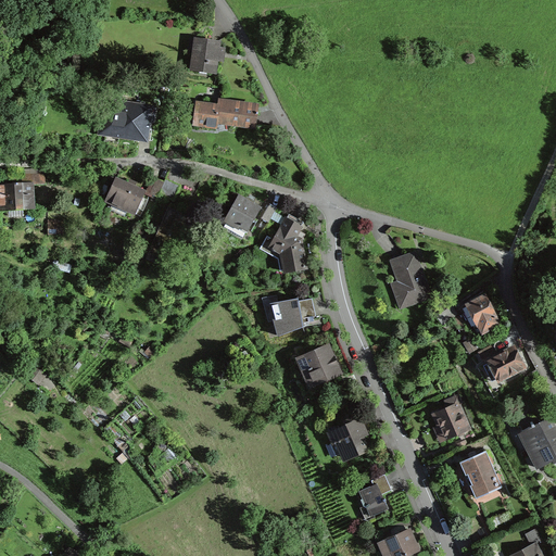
[(220,40),(193,37),(190,71),(217,74),(218,61),(225,61),(226,48),(220,47),(220,40)]
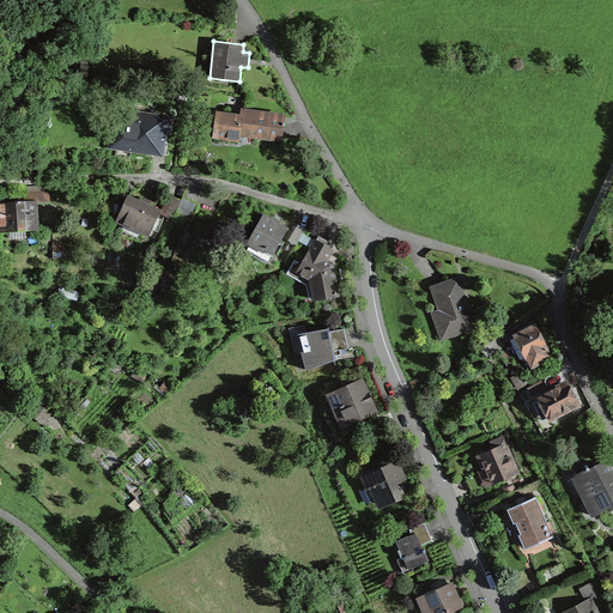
[(114,108),(108,149),(163,157),(170,116),(114,108)]
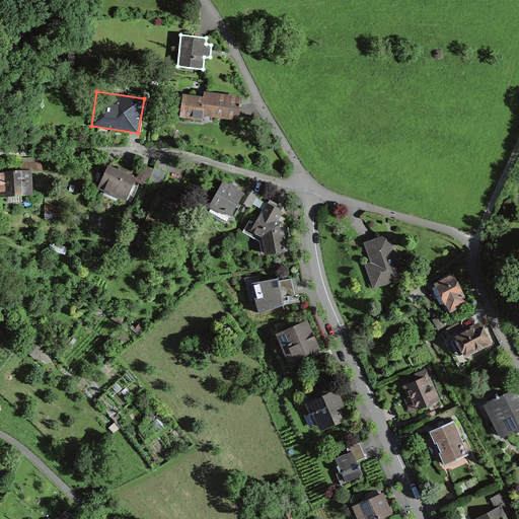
[(241,96),(204,91),(204,96),(182,93),(179,118),(203,121),(204,116),(238,120),(241,96)]
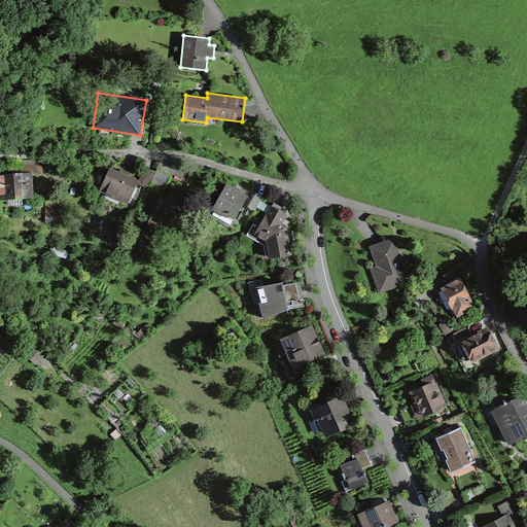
[(13,161),(14,173),(32,172),(32,175),(43,174),(42,160),(13,161)]
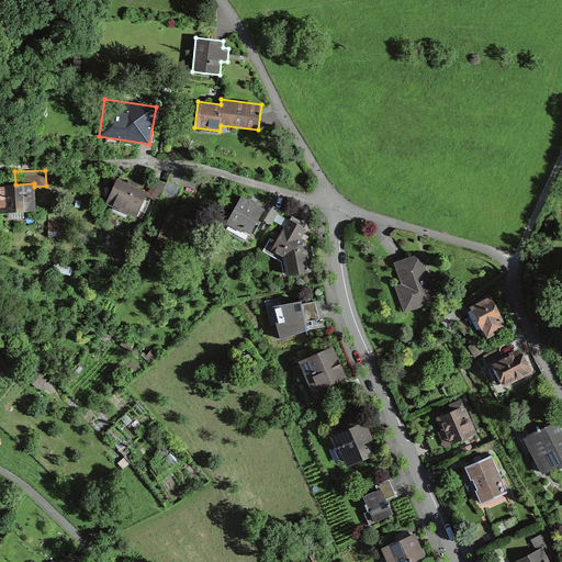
[(166,183),(154,178),(148,192),(146,197),(158,202),(160,195),(166,183)]
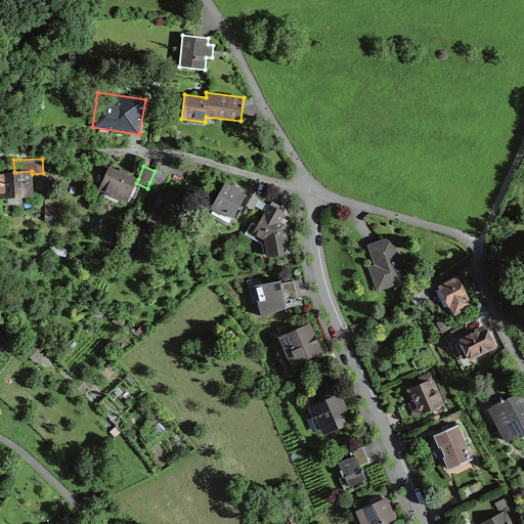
[(99,190),(127,203),(136,183),(138,179),(128,175),(130,172),(121,168),(120,171),(110,167),(99,190)]
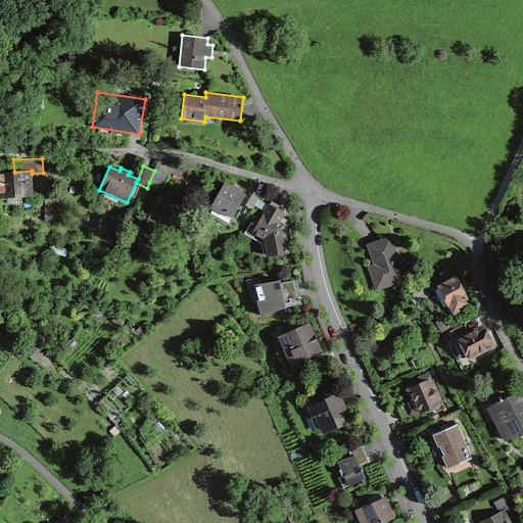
[(154,171),(149,182),(163,188),(170,174),(155,168),(154,171)]
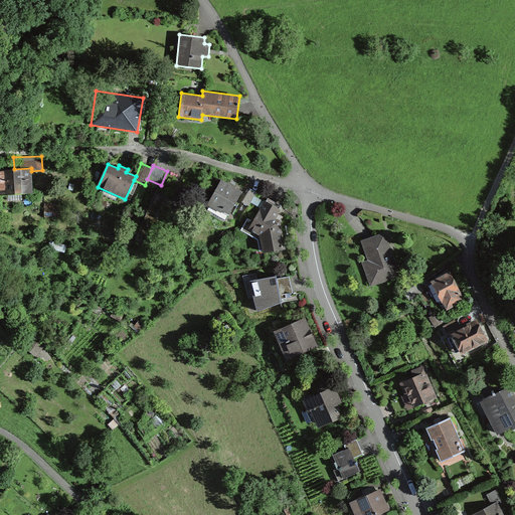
[(14,169),(0,170),(0,195),(33,193),(31,171),(31,168),(14,169)]
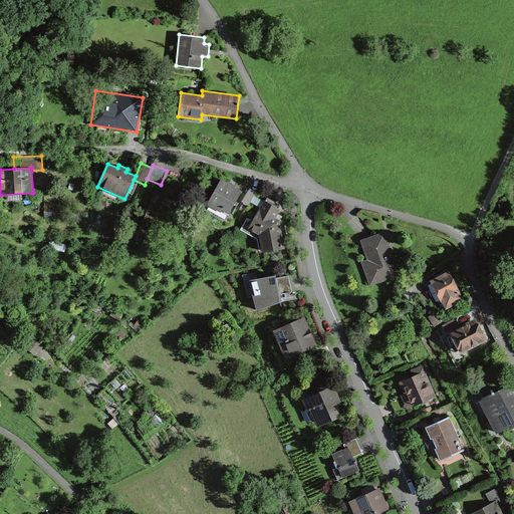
[(228,183),(221,180),(207,205),(209,206),(209,207),(216,212),(217,210),(221,212),(222,210),(229,214),(242,191),(235,187),(235,186),(229,182),(228,183)]
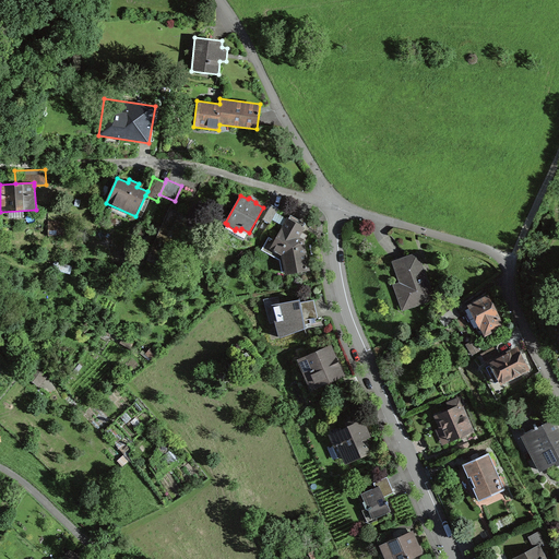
[(270,224),(278,209),(271,205),(263,219),(270,224)]
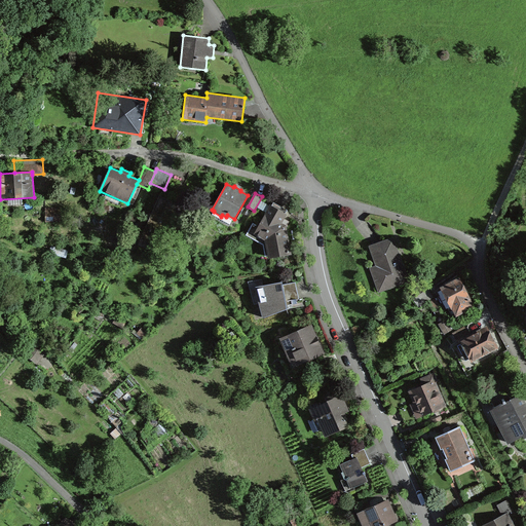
[(161,194),(140,243),(161,253),(183,203),(161,194)]
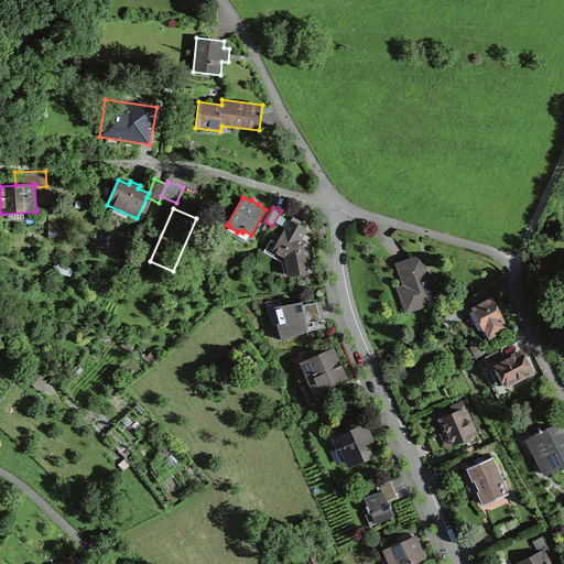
[(307,230),(290,219),(277,242),(271,239),(263,252),(282,261),(284,274),(288,274),(288,278),(313,273),(306,241),(302,239),(307,230)]
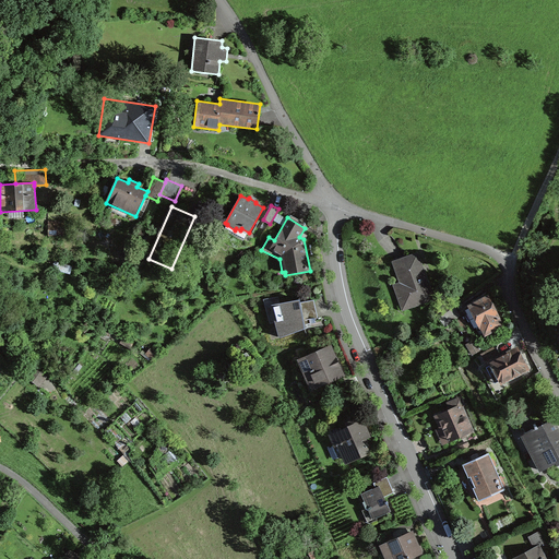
[(63,225),(49,226),(50,235),(63,234),(63,226),(63,225)]
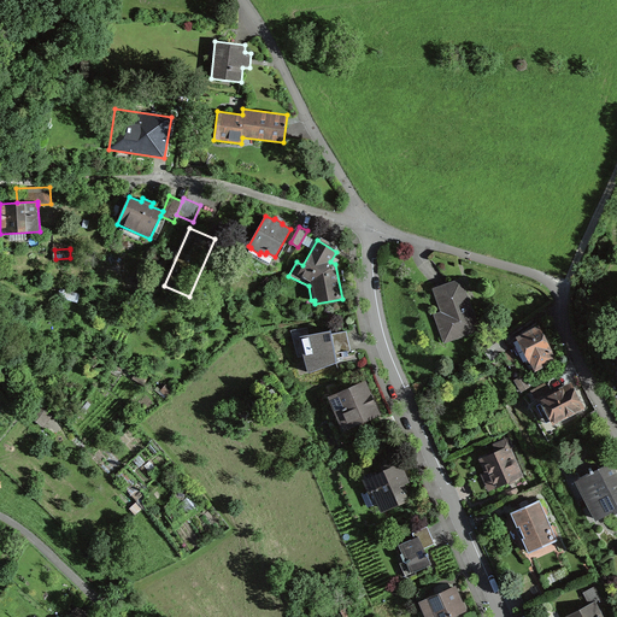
[(454,281),(433,288),(440,311),(433,313),(444,344),(482,329),(469,295),(454,281)]
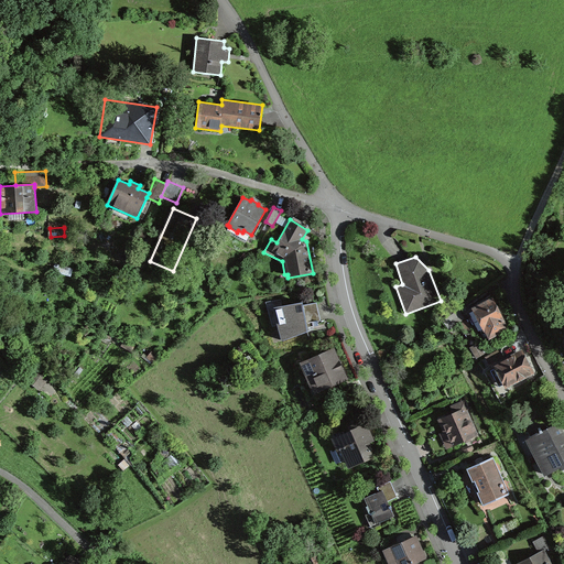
[(503,320),(492,299),(474,308),(485,329),(489,337),(507,328),(502,321),(503,320)]
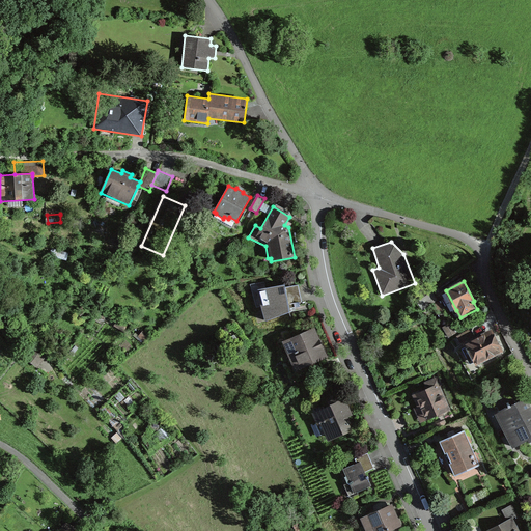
[(302,302),(298,284),(285,287),(285,284),(256,289),(266,320),(291,311),(290,308),(300,306),(299,303),(300,303),(300,302),(302,302)]
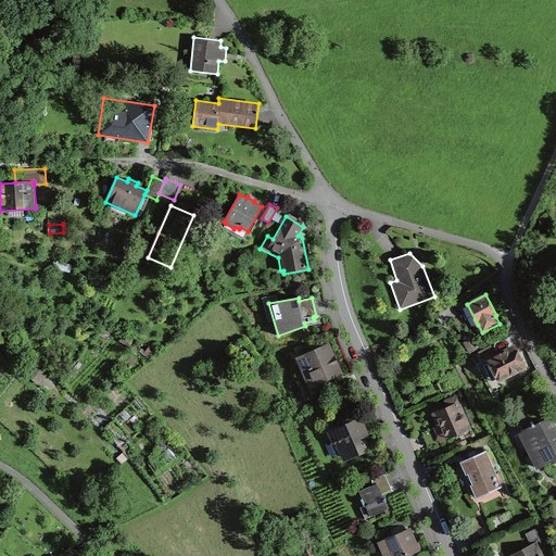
[(457,314),(451,306),(438,316),(443,325),(457,314)]
